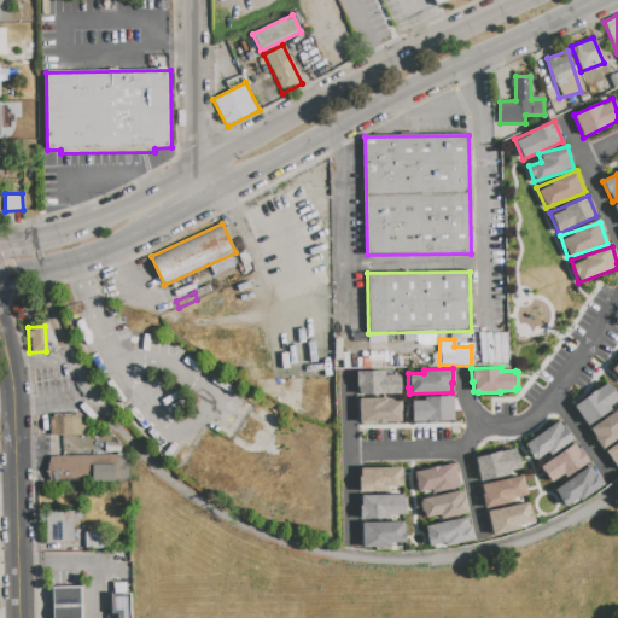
[(355,371),(384,371),(384,374),(397,374),(397,377),(400,377),(401,392),(398,392),(398,394),(357,395),(357,386),(355,386),(355,371)]
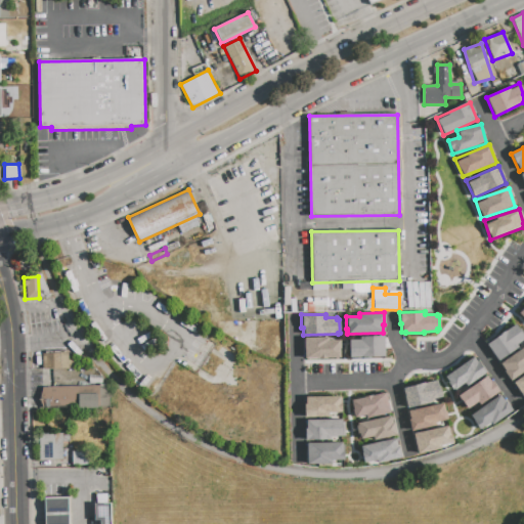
[(497,361),(523,342),(523,336),(515,323),(486,345),(497,361)]
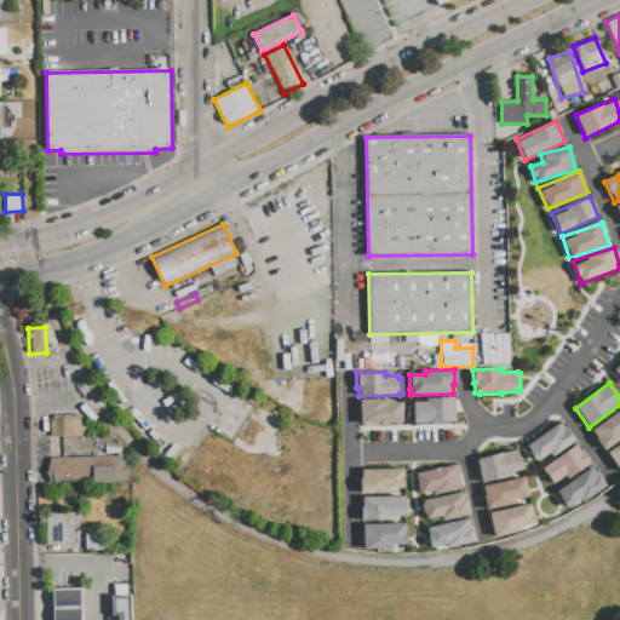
[(425,397),(453,397),(454,422),(437,422),(437,423),(426,423),(412,423),(412,402),(425,402),(425,397)]
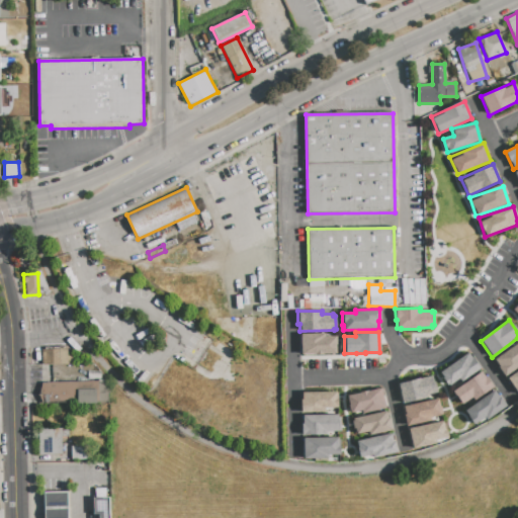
[(299,334),(324,333),(324,336),(335,336),(336,344),(335,344),(335,353),(322,353),(322,354),(314,354),(299,354),(299,334)]
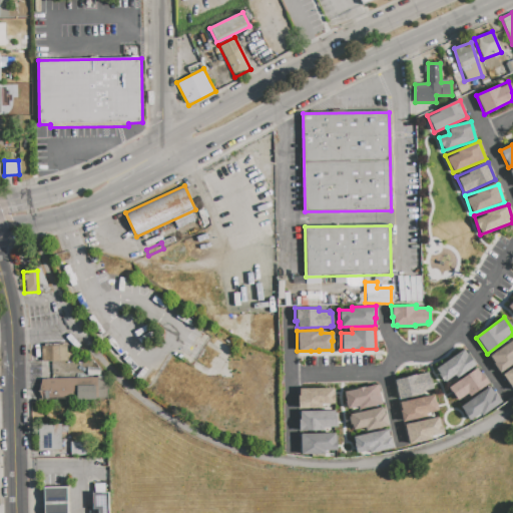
[(496,370),(512,362),(512,341),(489,353),(496,370)]
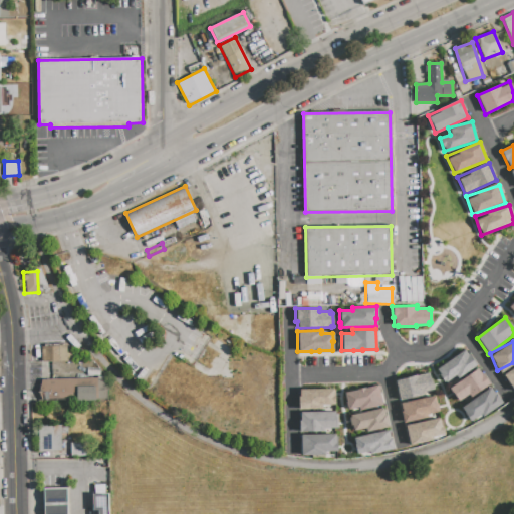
[(41,363),(41,347),(67,347),(67,353),(74,353),(74,361),(67,361),(67,362),(41,363)]
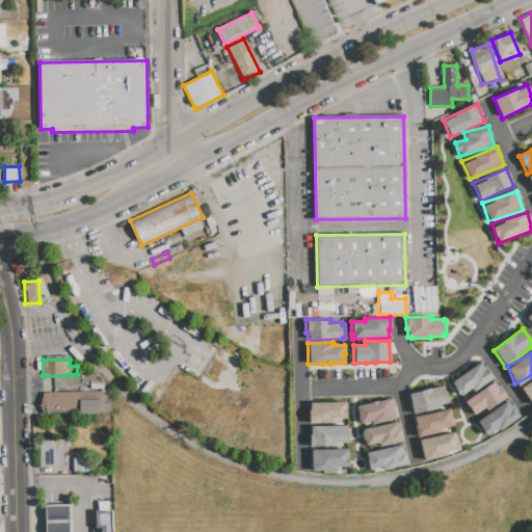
[(451,382),(480,362),(484,368),(484,367),(493,378),(473,392),(471,389),(460,396),(459,395),(458,396),(451,384),(452,383),(451,382)]
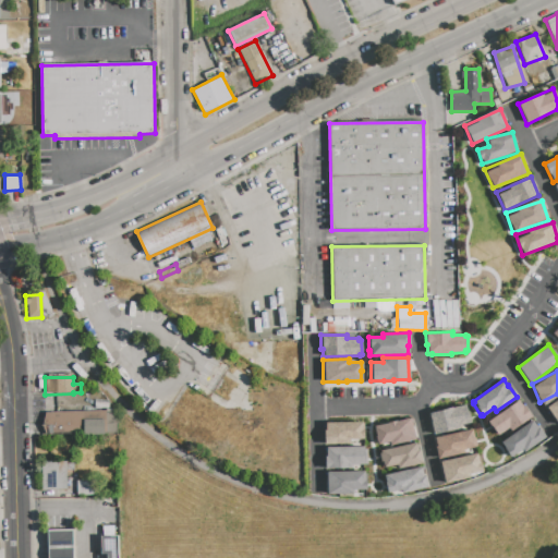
[(557,398),(546,405),(557,426),(557,425),(557,398)]
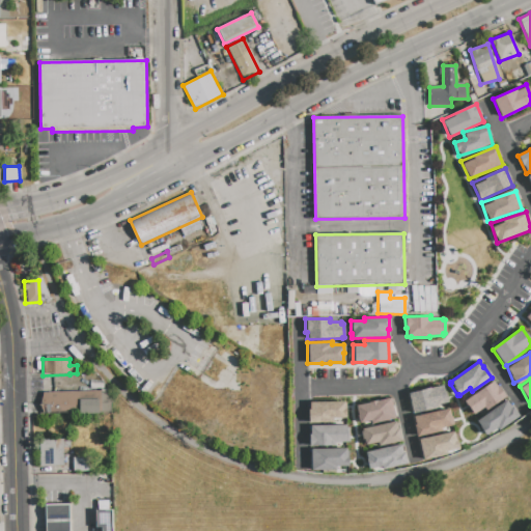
[(464,400),(473,415),(483,408),(485,411),(505,397),(495,381),(464,400)]
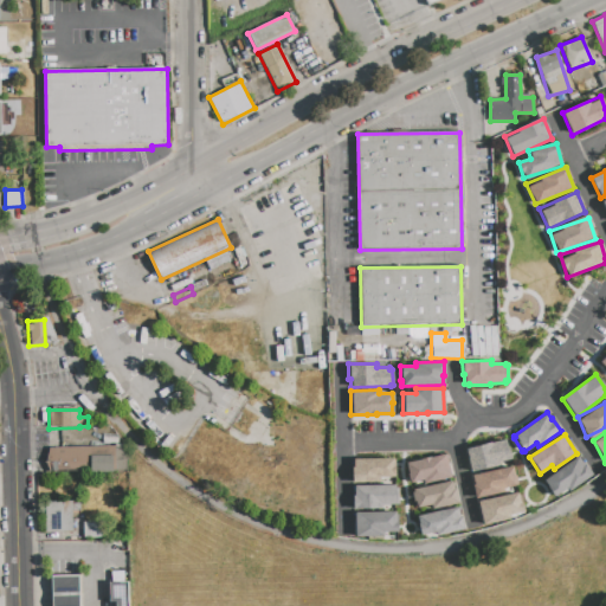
[(250,455),(259,442),(262,444),(265,439),(294,457),(289,465),(285,463),(278,474),(250,455)]
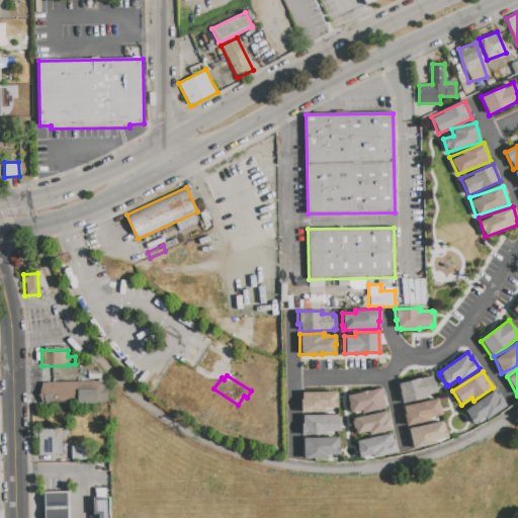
[(398,383),(403,403),(437,395),(432,375),(398,383)]
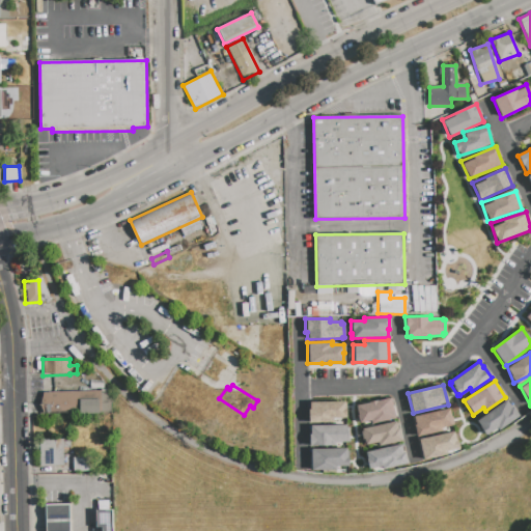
[(101,391),(102,411),(99,411),(99,414),(80,415),(80,412),(45,413),(45,393),(101,391)]
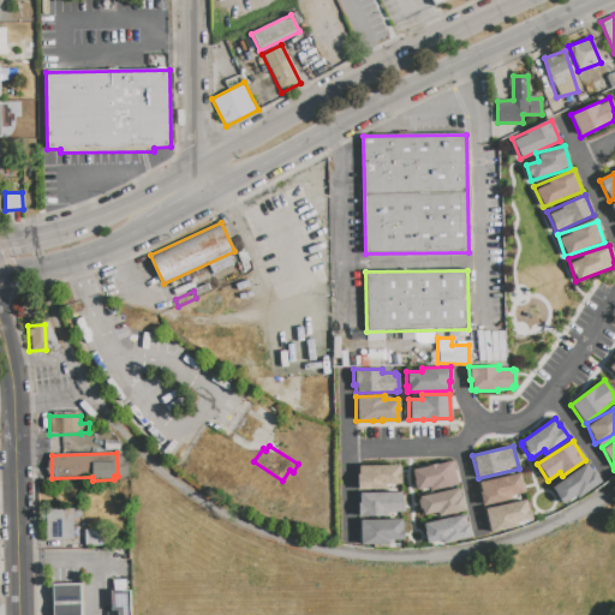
[(411,470),(425,466),(435,464),(452,460),(458,484),(429,491),(428,488),(415,490),(412,481),(413,481),(411,470)]
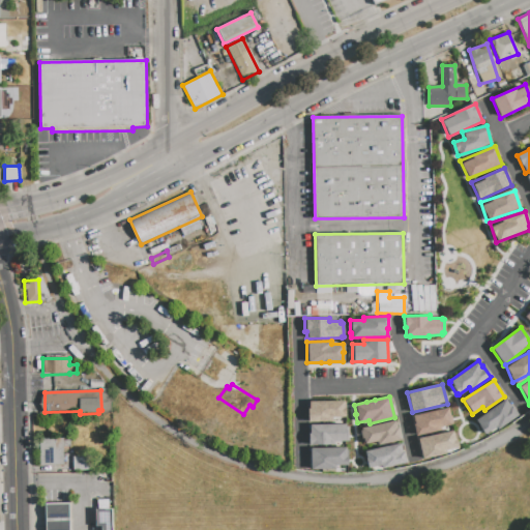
[(474,418),(483,435),(518,417),(508,400),(474,418)]
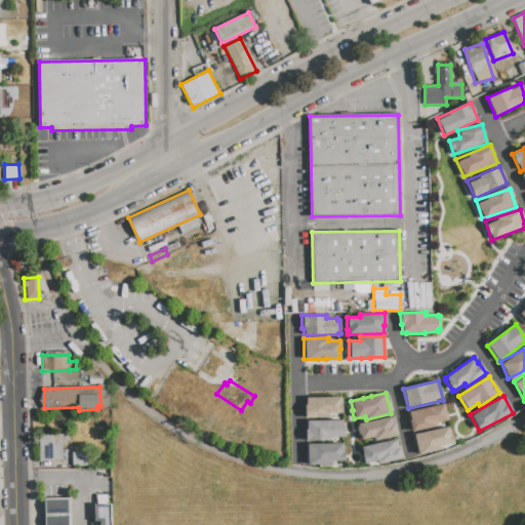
[(305,398),(339,397),(339,398),(341,398),(341,412),(340,412),(340,413),(328,413),(328,417),(305,418),(304,404),(305,404),(305,398)]
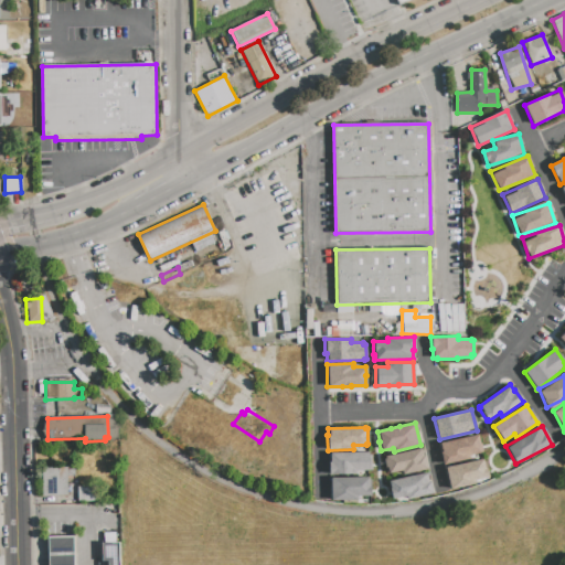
[(439,444),(477,435),(479,444),(480,444),(482,451),(481,451),(481,452),(468,456),(469,459),(443,465),(440,452),(441,452),(439,444)]
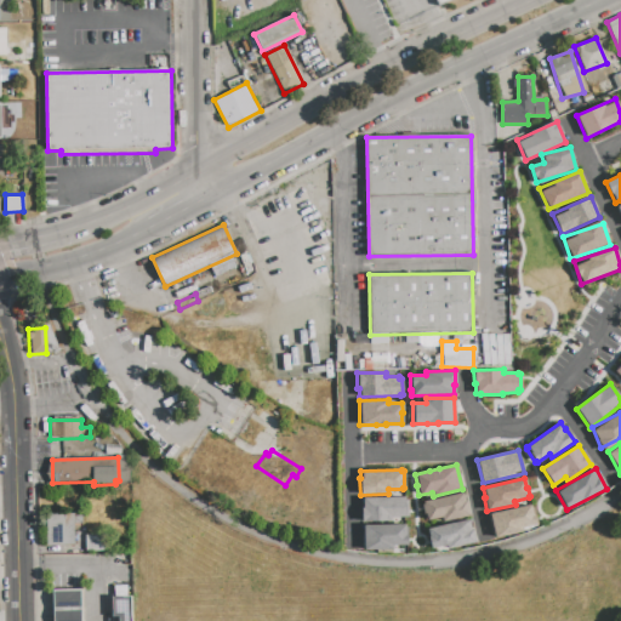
[(422,502),(462,493),(465,501),(466,500),(469,514),(468,514),(468,516),(442,522),(440,517),(426,520),(426,519),(425,519),(423,516),(421,505),(422,505),(422,502)]
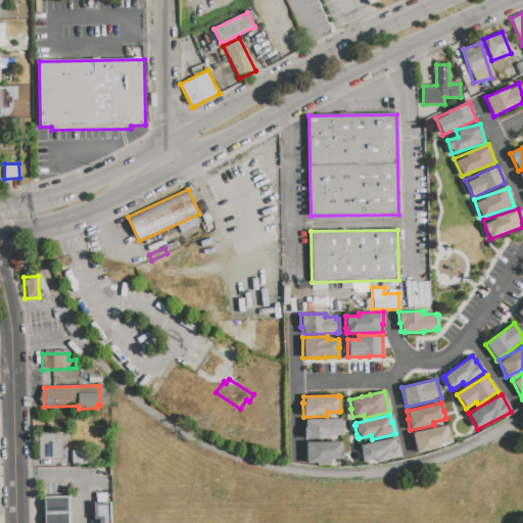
[(304,419),(340,418),(340,421),(343,421),(343,435),(329,436),(329,438),(303,439),(303,428),(304,428),(304,419)]
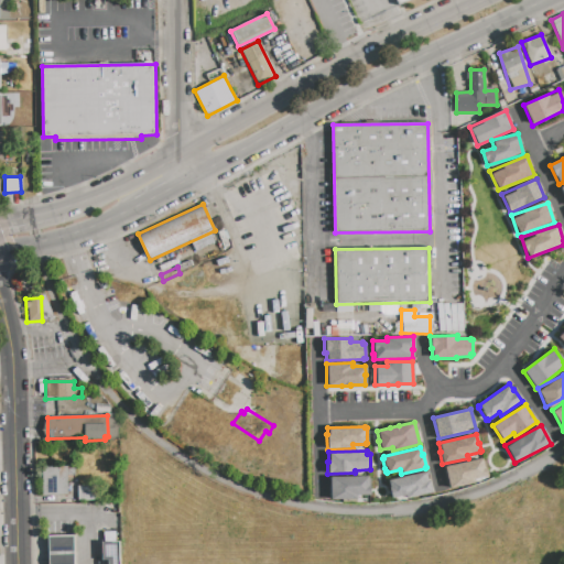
[(444,467),(481,458),(483,467),(485,467),(487,476),(474,479),(475,483),(448,489),(444,467)]
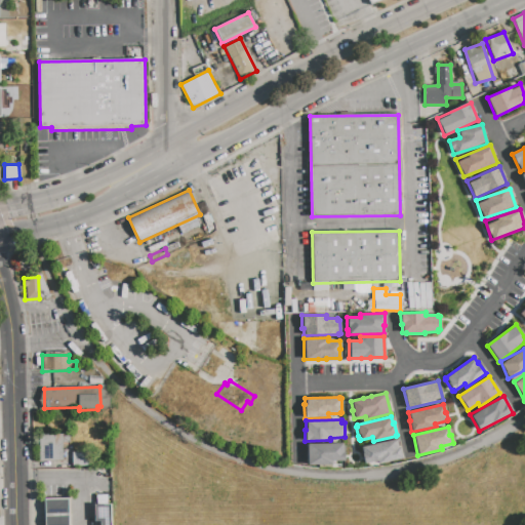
[(38,436),(63,435),(64,437),(69,437),(69,443),(63,443),(64,461),(39,462),(38,436)]
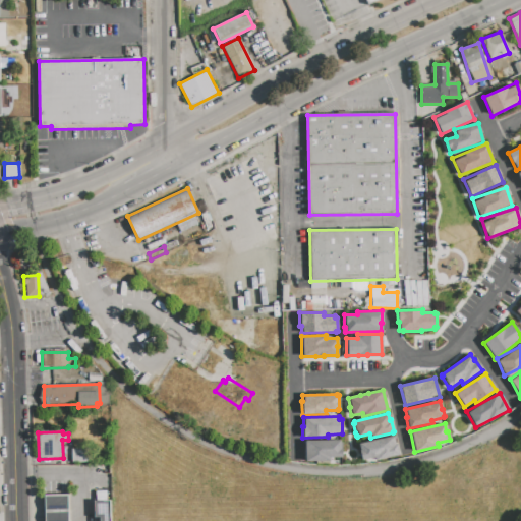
[(357,444),(393,436),(395,444),(396,444),(399,455),(374,461),(373,457),(361,460),(358,451),(359,451),(357,444)]
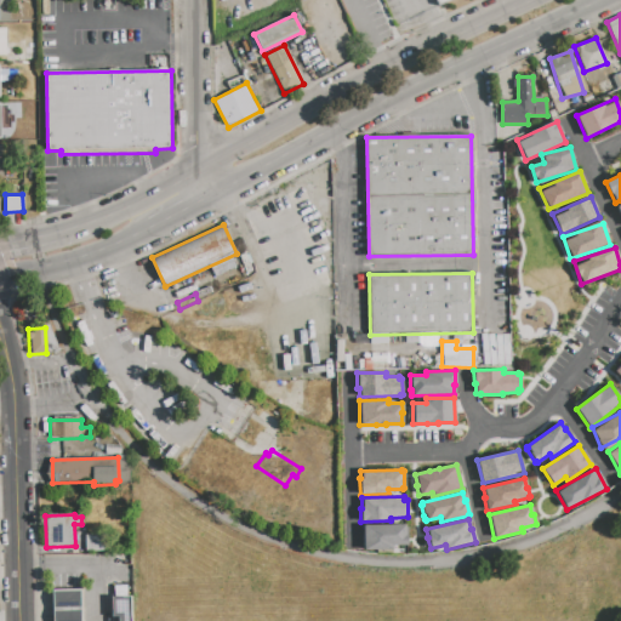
[(362,525),(404,524),(404,528),(406,528),(406,536),(406,545),(392,546),(392,550),(363,550),(362,525)]
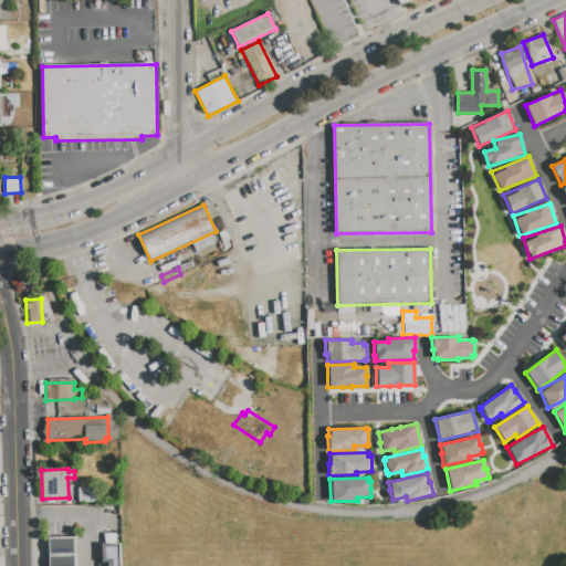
[(48,565),(48,538),(73,537),(73,565),(48,565)]
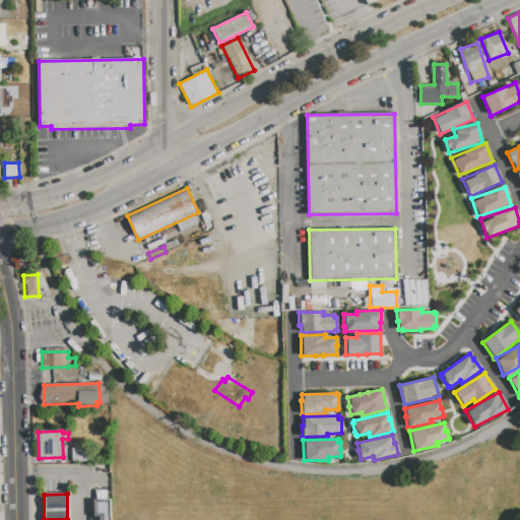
[(100,519),(100,517),(94,518),(94,501),(110,500),(110,519),(100,519)]
